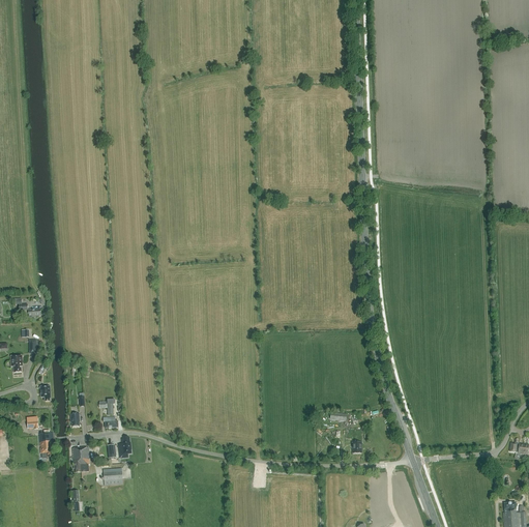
[(34,314),(40,313),(39,306),(27,308),(27,302),(18,302),(18,309),(24,308),(24,312),(27,312),(27,315),(35,315),(34,314)]
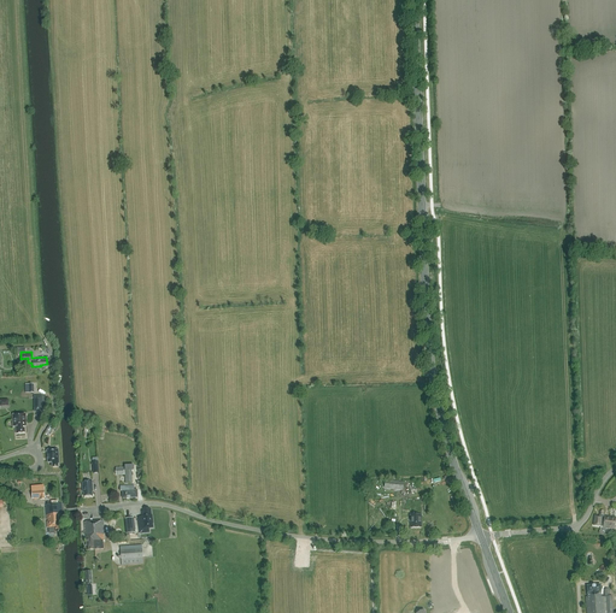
[(24,430),(24,423),(25,423),(25,420),(25,411),(12,412),(12,424),(15,424),(16,431),(24,430)]
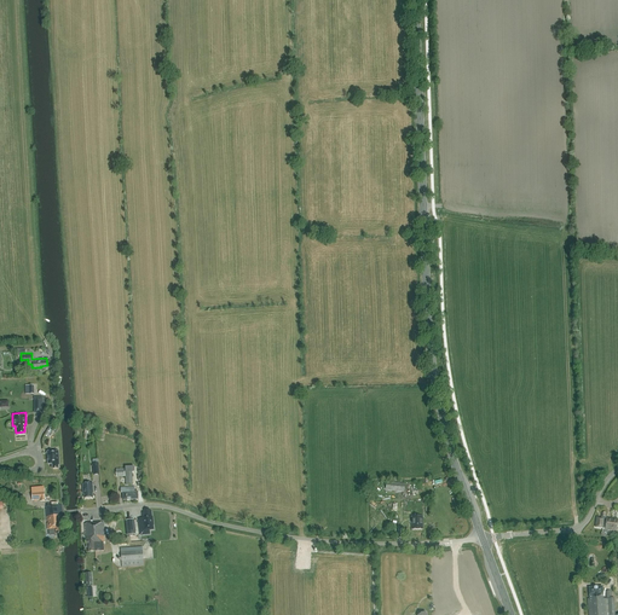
[(57,462),(58,462),(57,447),(46,448),(47,460),(51,460),(51,465),(57,465),(57,462)]
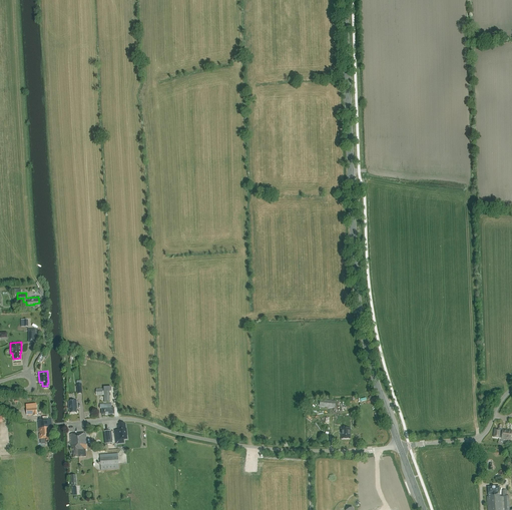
[(335,398),(319,397),(319,404),(334,405),(335,398)]
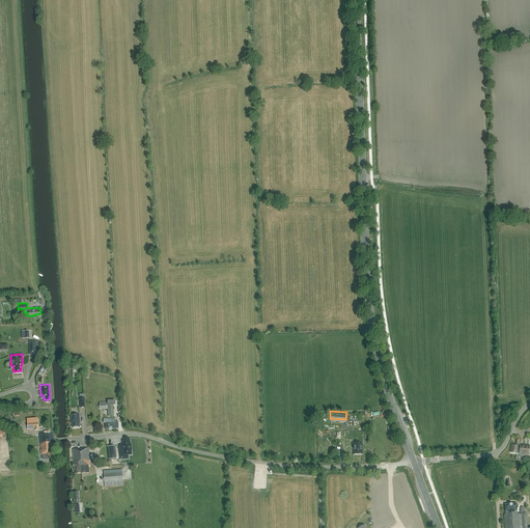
[(71,413),(71,421),(72,421),(72,425),(79,424),(79,419),(79,418),(79,412),(71,413)]
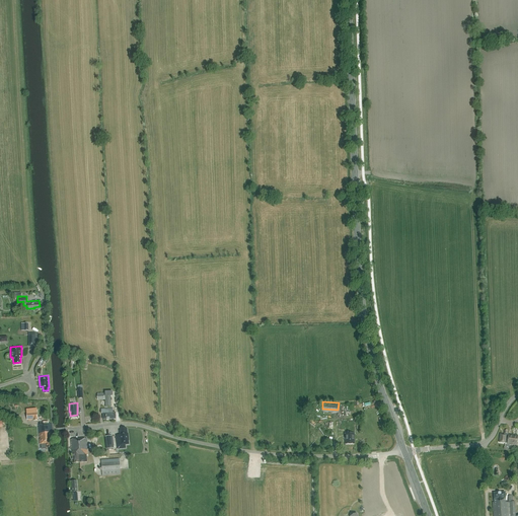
[(102,417),(115,417),(115,410),(112,410),(112,406),(99,407),(100,411),(102,411),(102,417)]
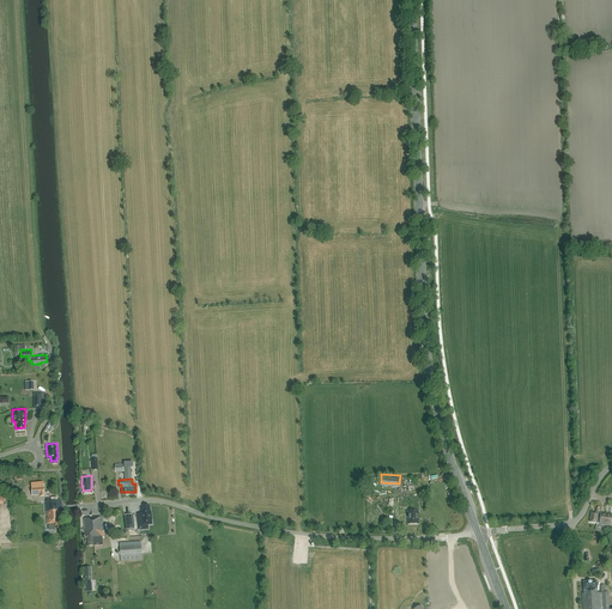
[(43,493),(42,483),(30,483),(31,493),(38,492),(38,493),(43,493)]
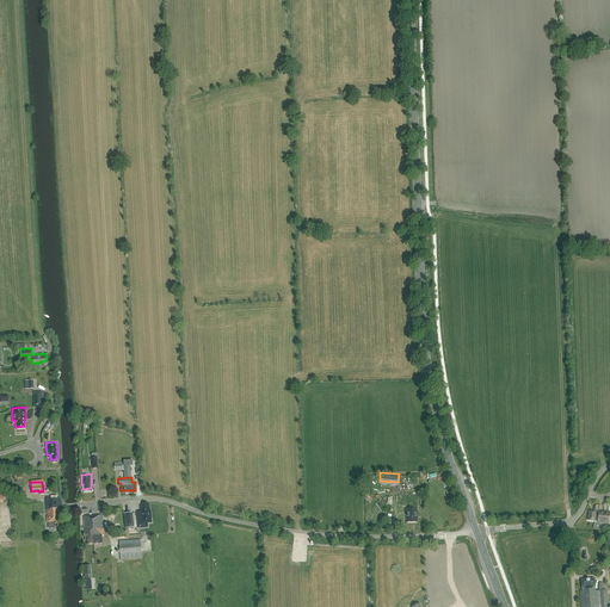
[(44,513),(45,519),(53,519),(53,525),(60,524),(60,513),(61,513),(60,497),(44,499),(44,512),(45,512),(45,513),(44,513)]
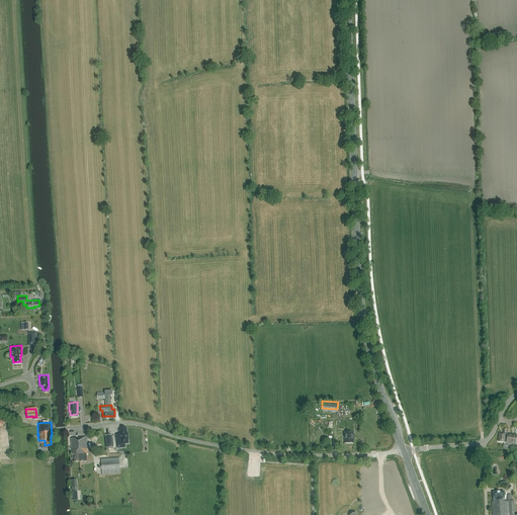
[(126,430),(125,425),(124,425),(124,424),(119,424),(119,426),(118,426),(118,427),(118,431),(115,432),(115,437),(117,437),(118,442),(127,441),(127,433),(126,430)]
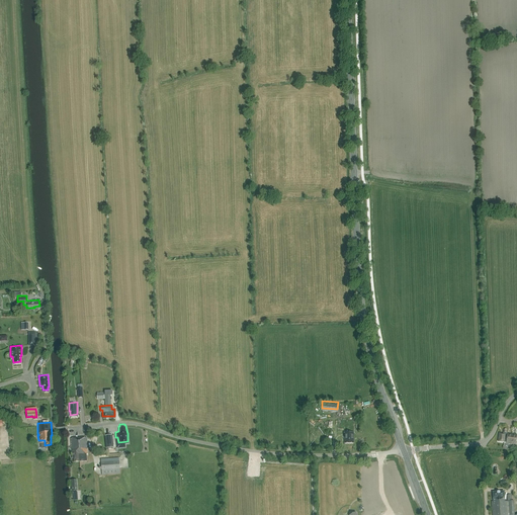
[(498,438),(506,440),(506,439),(508,440),(515,441),(516,432),(511,431),(510,432),(506,431),(506,430),(505,430),(506,427),(503,426),(503,431),(499,430),(498,438)]
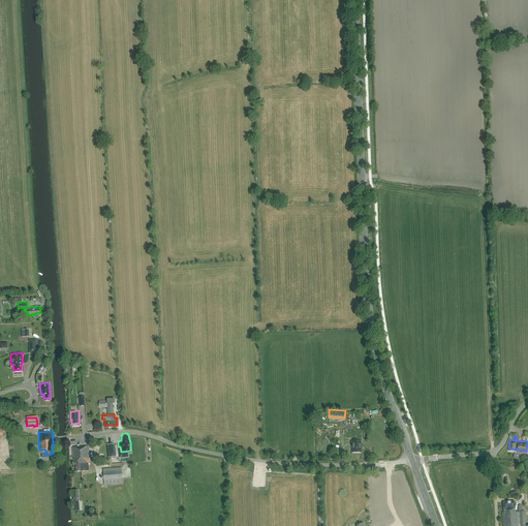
[(361,451),(361,439),(351,439),(351,451),(361,451)]
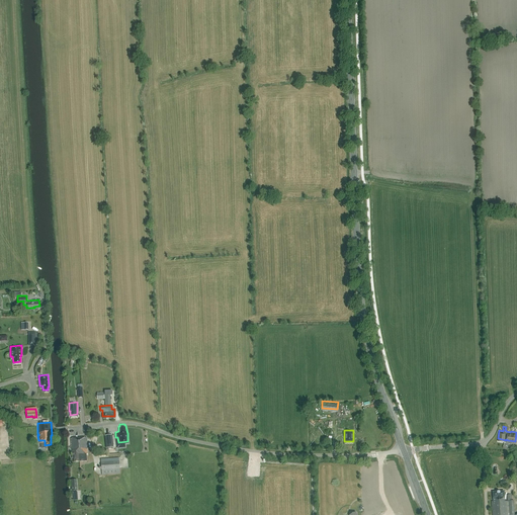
[(111,432),(104,433),(105,445),(112,444),(111,432)]
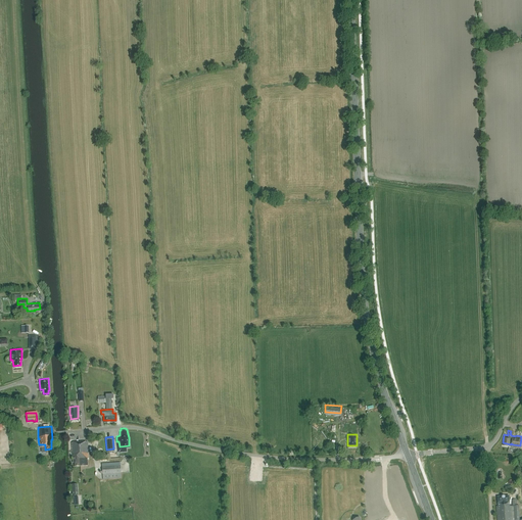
[(80,463),(79,439),(70,440),(70,450),(72,450),(72,454),(72,458),(73,458),(74,464),(80,463)]
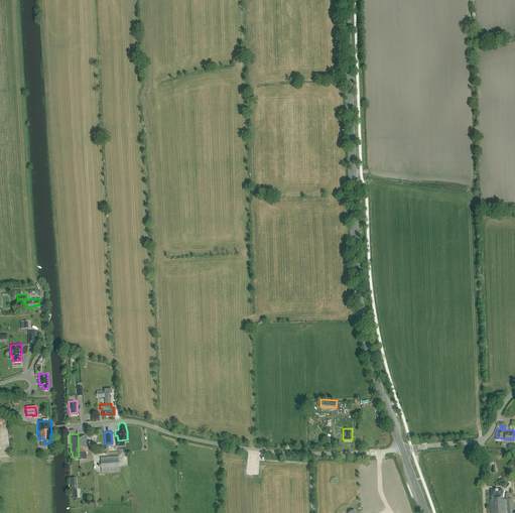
[(86,457),(85,450),(86,450),(85,433),(78,433),(79,457),(86,457)]
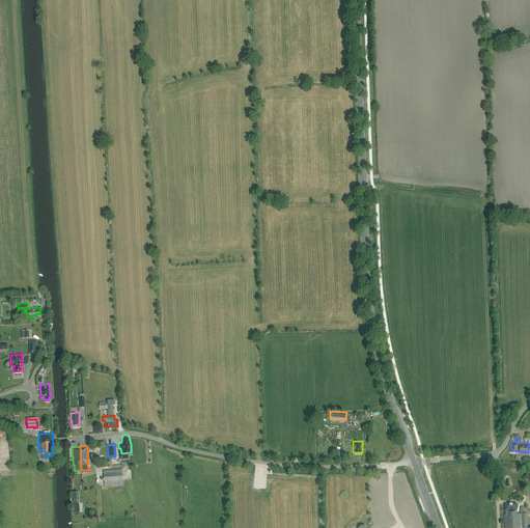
[(122,482),(121,467),(103,468),(104,483),(122,482)]
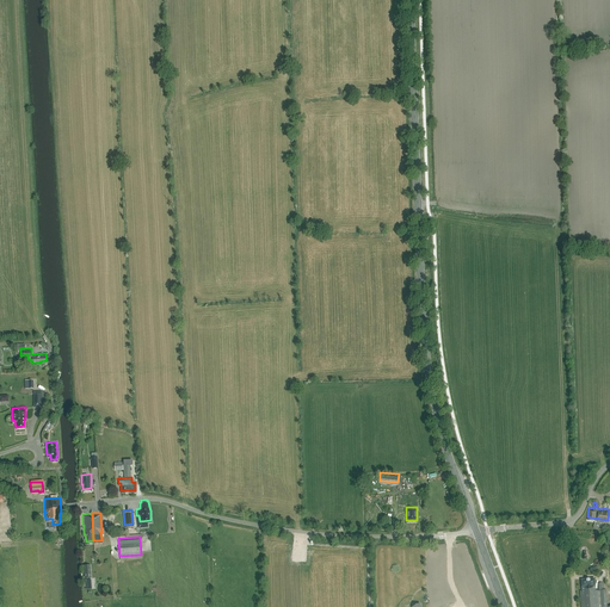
[(580,606),(605,606),(605,587),(597,588),(596,587),(595,587),(593,576),(580,576),(580,587),(579,587),(580,606)]
